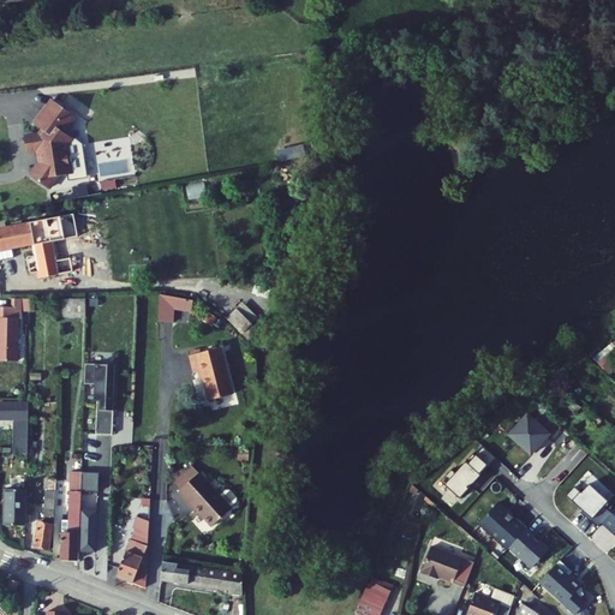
[(31,177),(49,190),(59,178),(71,175),(67,157),(69,157),(67,148),(72,141),(64,135),(71,126),(70,126),(75,119),(52,101),(35,126),(42,132),(39,136),(24,138),(27,154),(39,151),(39,157),(41,156),(42,165),(40,165),(31,177)]
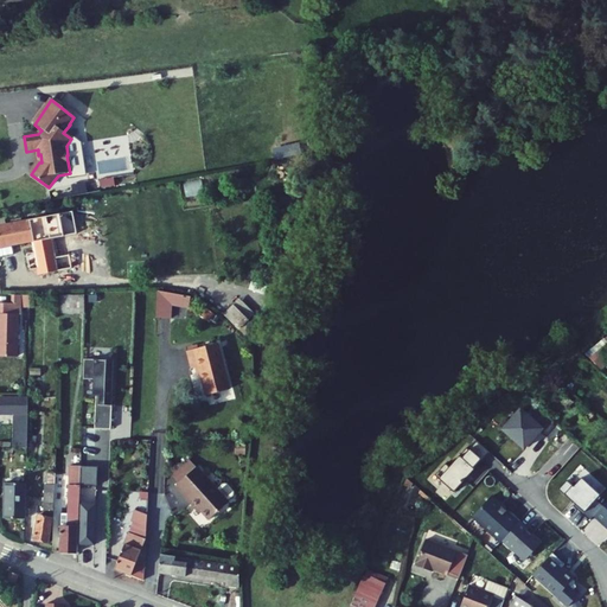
[(0,223),(0,246),(21,242),(61,236),(57,215),(0,223)]
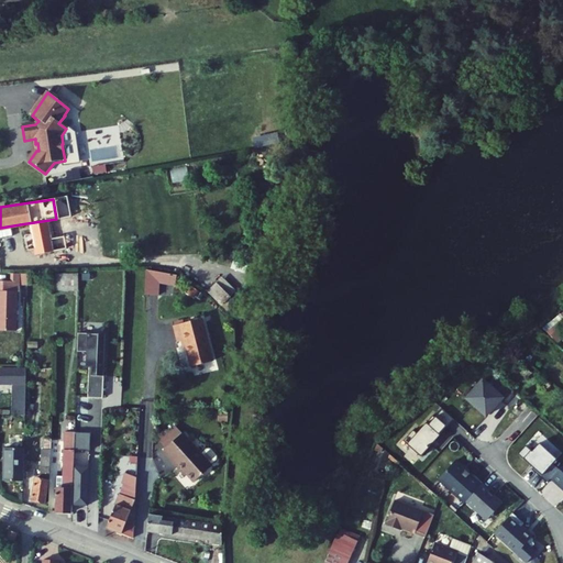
[(0,228),(0,229),(1,236),(21,233),(20,224),(0,228)]
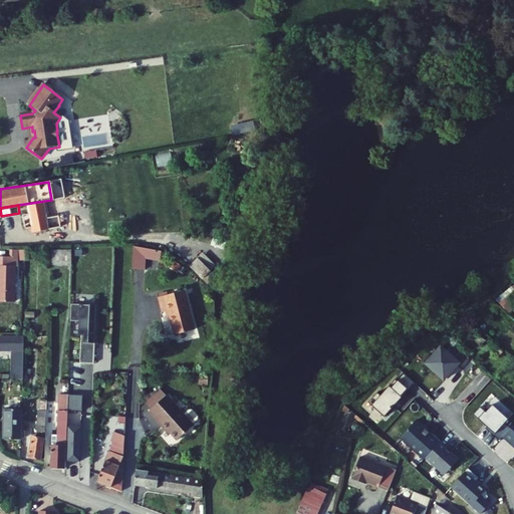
[(160,253),(133,244),(133,267),(144,268),(144,257),(157,262),(160,253)]
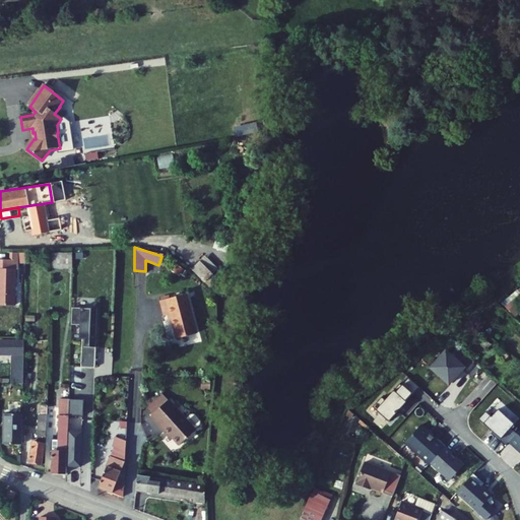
[(62,268),(62,252),(39,253),(39,268),(62,268)]
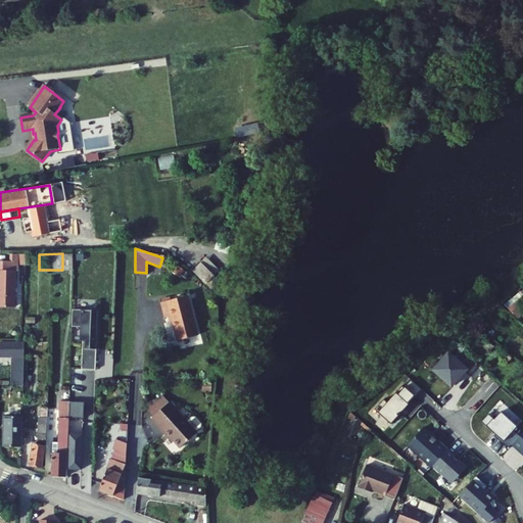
[(0,273),(0,306),(16,307),(17,274),(0,273)]
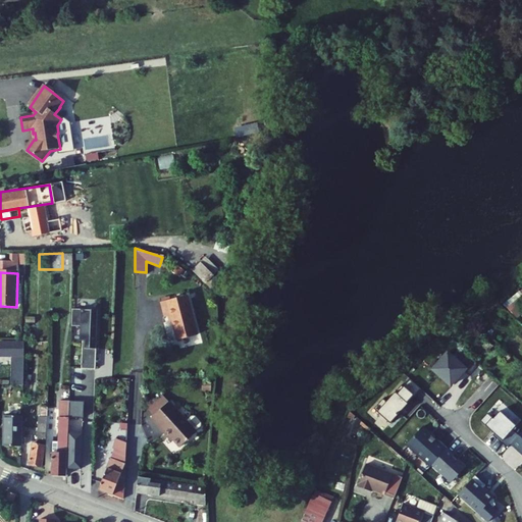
[(179,342),(201,336),(191,298),(164,305),(168,320),(173,318),(179,342)]
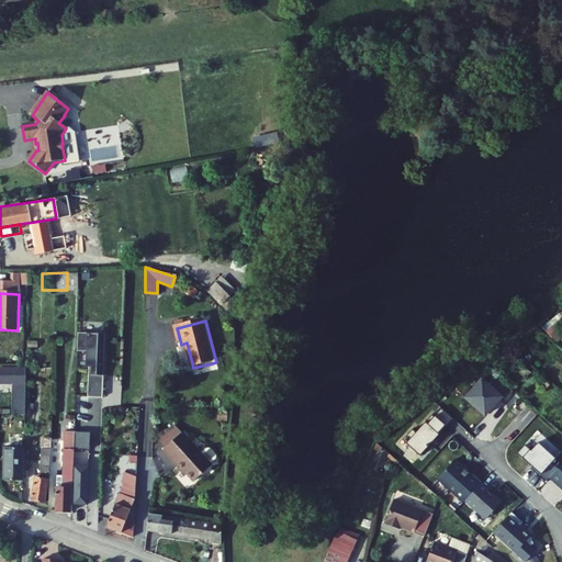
[(103,335),(76,334),(76,352),(86,352),(88,352),(88,368),(91,368),(91,384),(103,385),(103,335)]
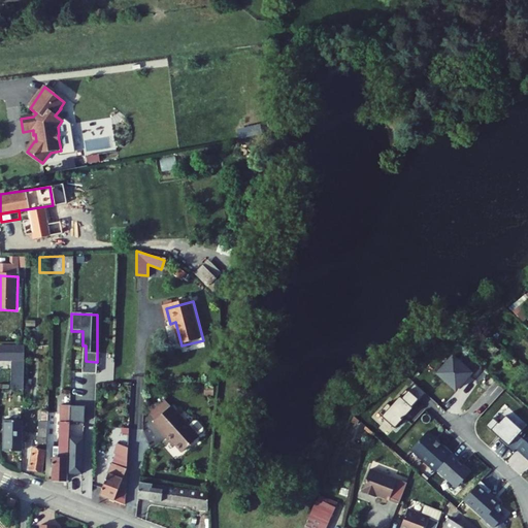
[(25,347),(11,347),(0,345),(0,361),(11,362),(11,390),(25,391),(25,347)]
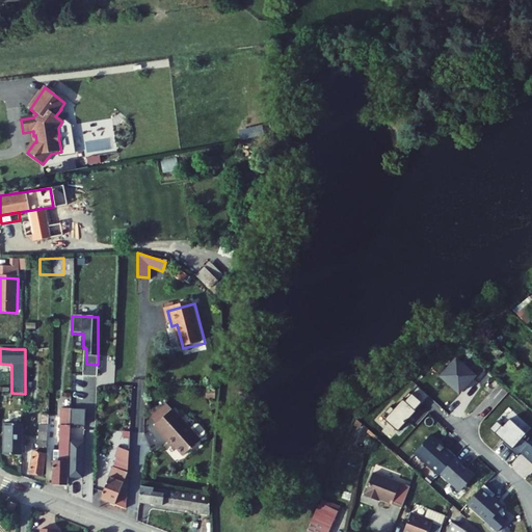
[(86,364),(86,348),(83,348),(83,377),(98,377),(98,365),(86,364)]
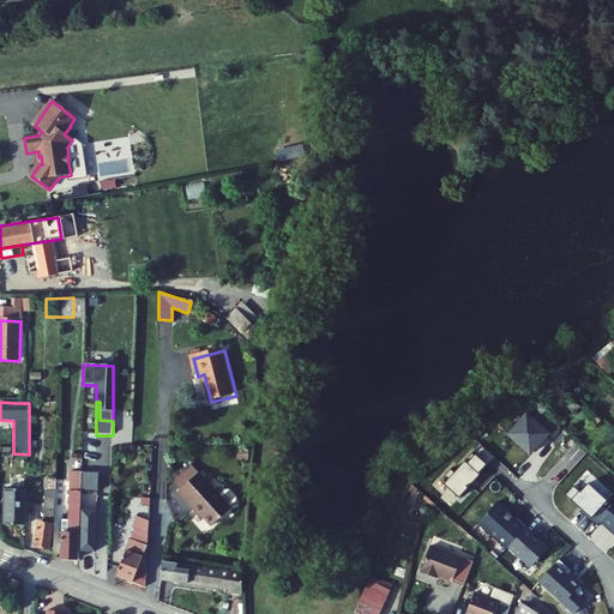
[(549,435),(528,415),(509,435),(530,455),(549,435)]
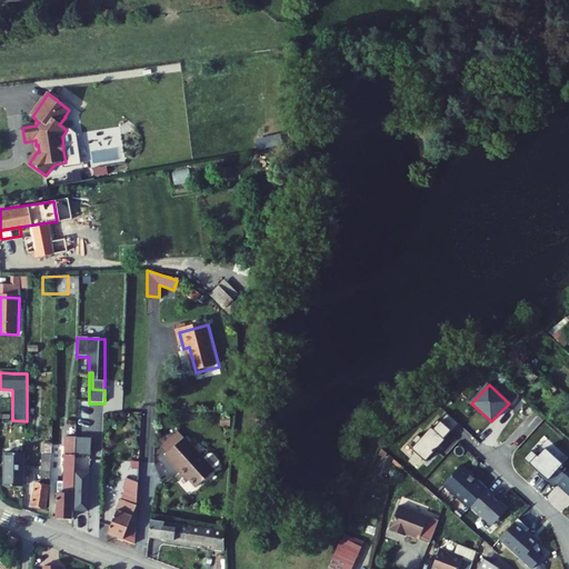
[(459,426),(448,415),(432,431),(445,441),(459,426)]
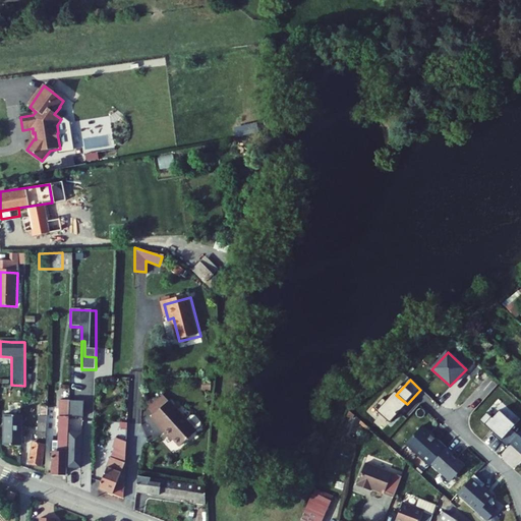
[(155,417),(170,403),(162,395),(148,410),(155,417)]
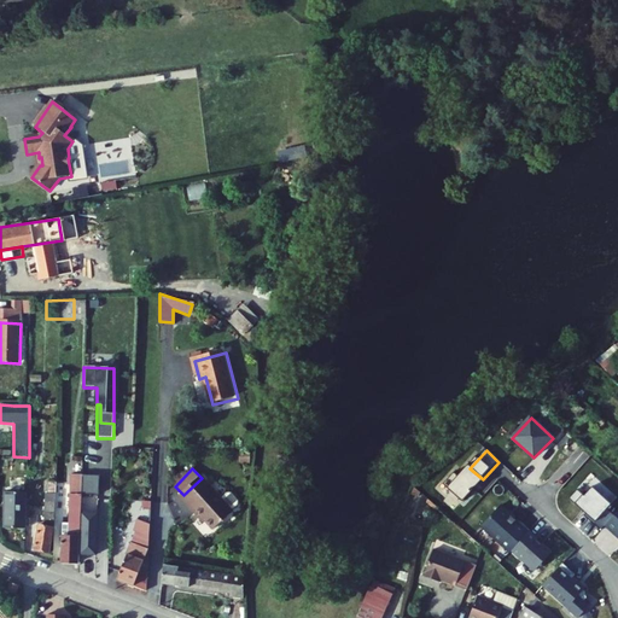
[(483,479),(470,468),(449,491),(461,502),(483,479)]
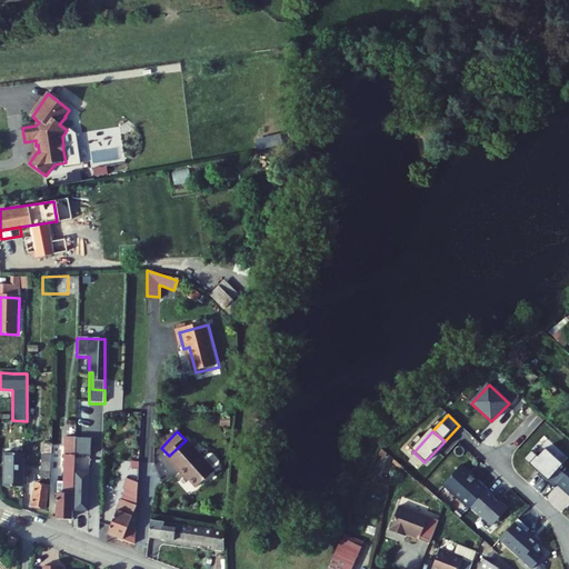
[(76,456),(91,457),(92,438),(77,438),(76,456)]
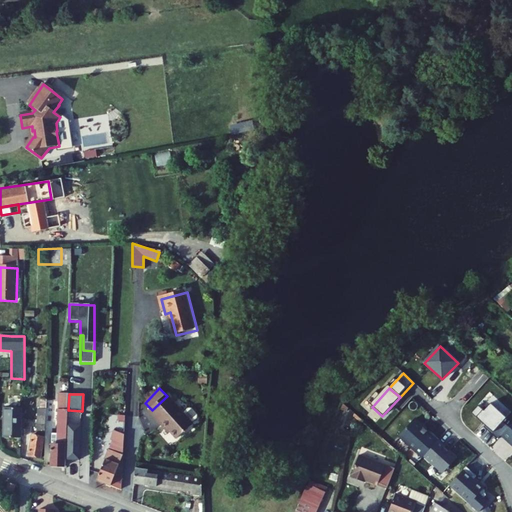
[(152,410),(150,412),(162,423),(163,422),(180,439),(196,423),(186,414),(167,395),(167,396),(152,410)]
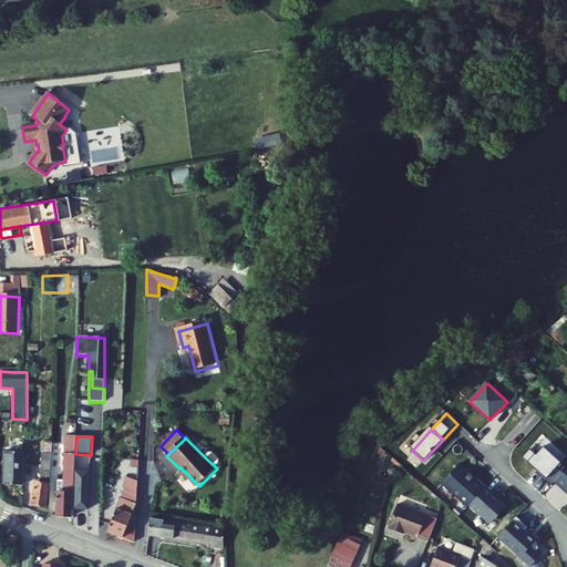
[(544,446),(536,455),(531,450),(523,459),(528,463),(546,480),(562,463),(544,446)]
